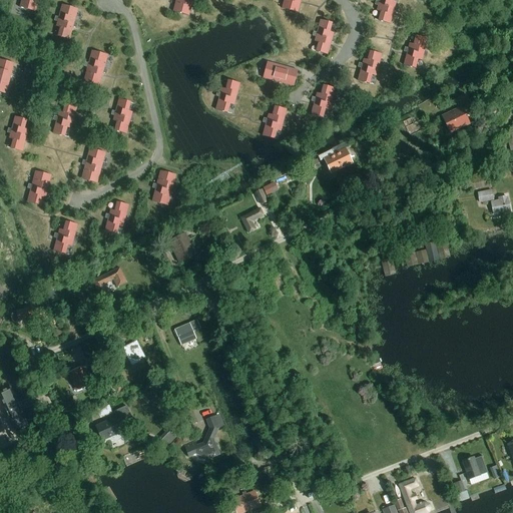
[(35,10),(37,0),(20,0),(19,6),(35,10)]
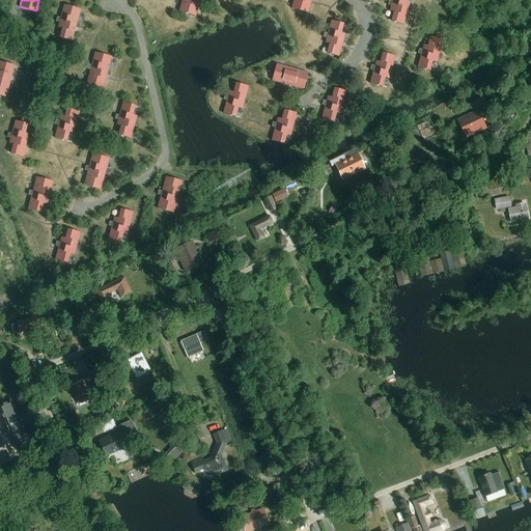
[(187,2),(184,11),(195,15),(199,0),(182,0),(187,2)]
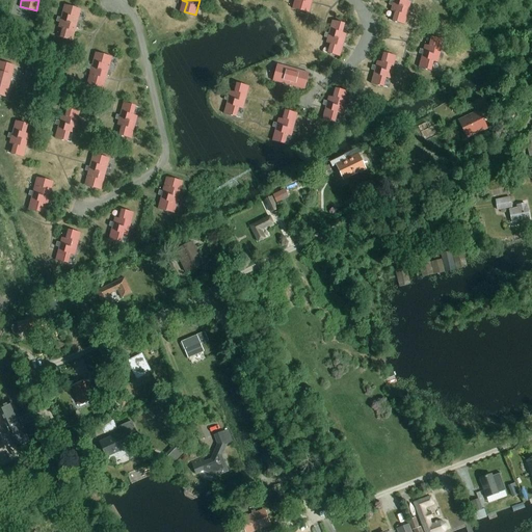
[(311,0),(293,0),(292,7),(309,11),(311,0)]
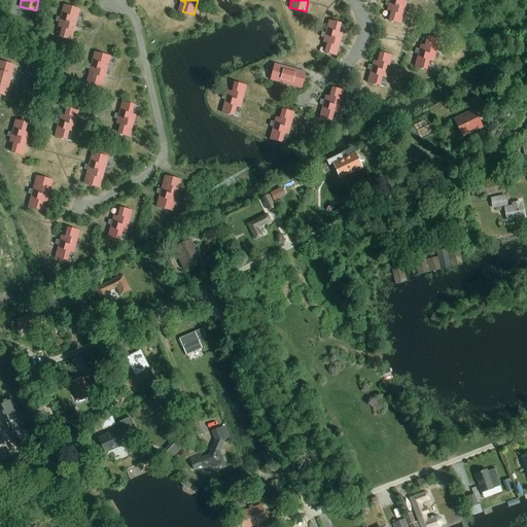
[(73,19),(76,7),(64,4),(60,20),(75,24),(76,20),(73,19)]
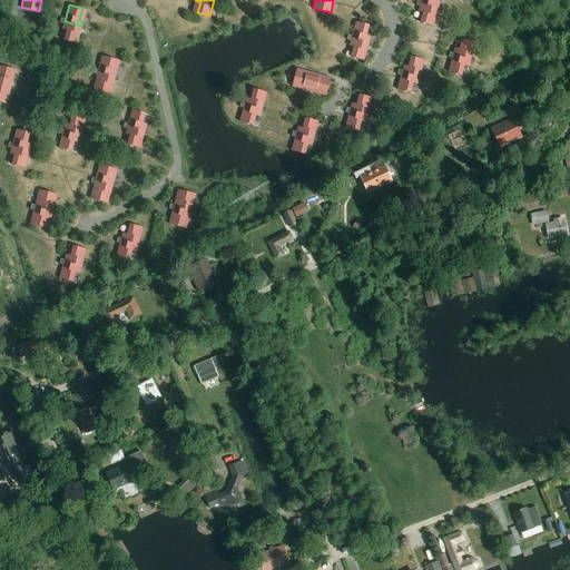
[(424,11),(421,22),(433,26),(438,9),(420,5),(419,10),(424,11)]
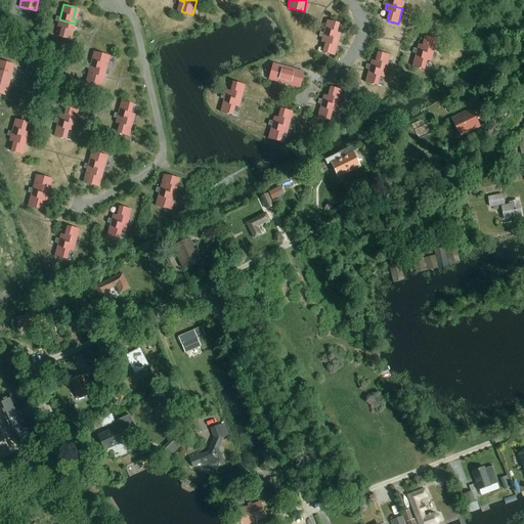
[(62,27),(59,36),(71,39),(75,24),(59,19),(58,26),(62,27)]
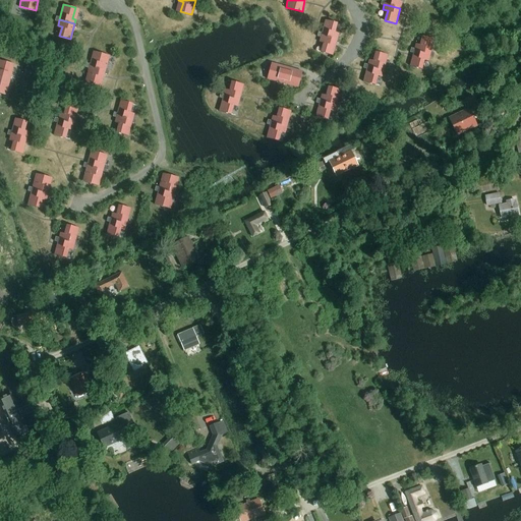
[(335,34),(337,22),(325,19),(321,35),(337,39),(338,35),(335,34)]
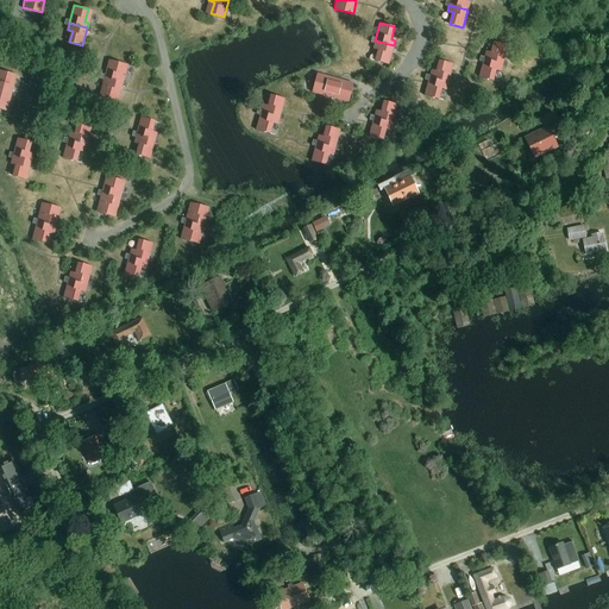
[(378,49),(376,60),(389,63),(394,45),(375,41),(374,48),(378,49)]
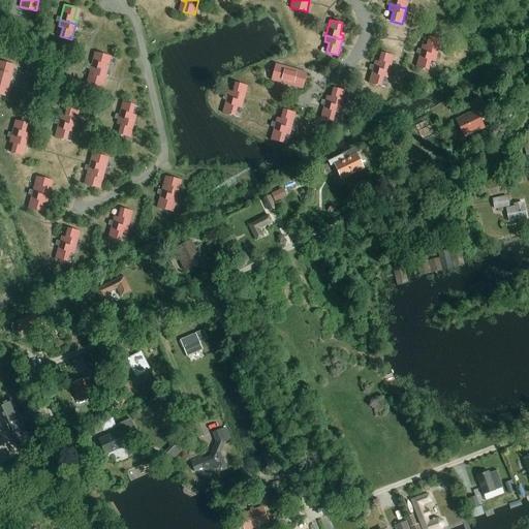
[(427,48),(422,45),(421,51),(436,55),(440,39),(430,36),(427,48)]
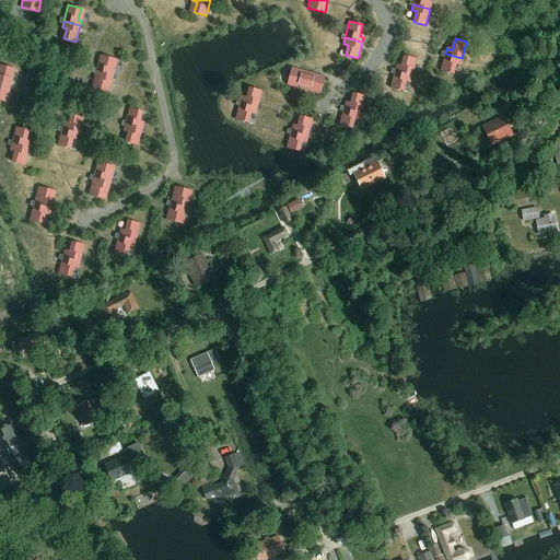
[(456,62),(461,63),(462,58),(445,54),(441,70),(454,73),(456,62)]
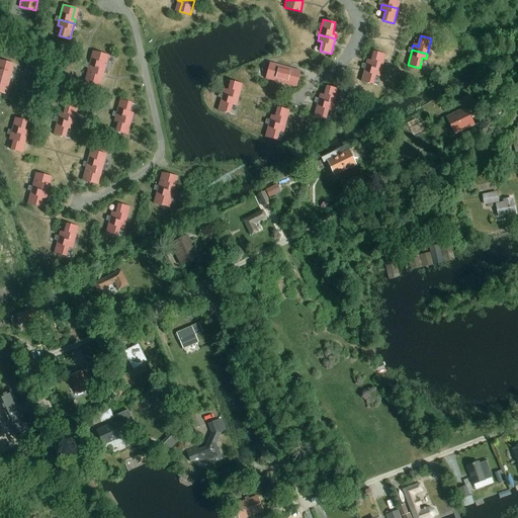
[(102,65),(105,55),(93,51),(88,66),(104,70),(105,66),(102,65)]
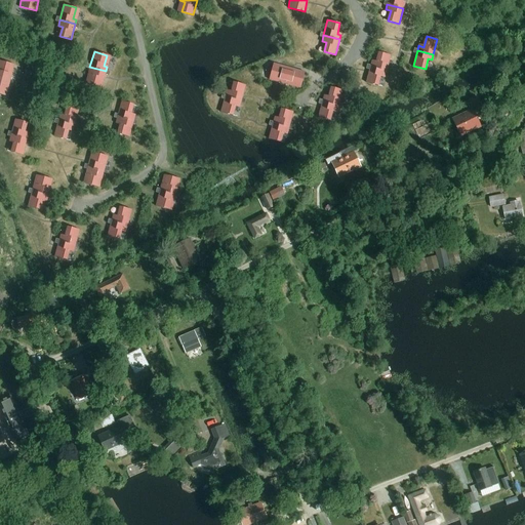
[(376,63),(371,62),(370,67),(386,71),(390,55),(379,52),(376,63)]
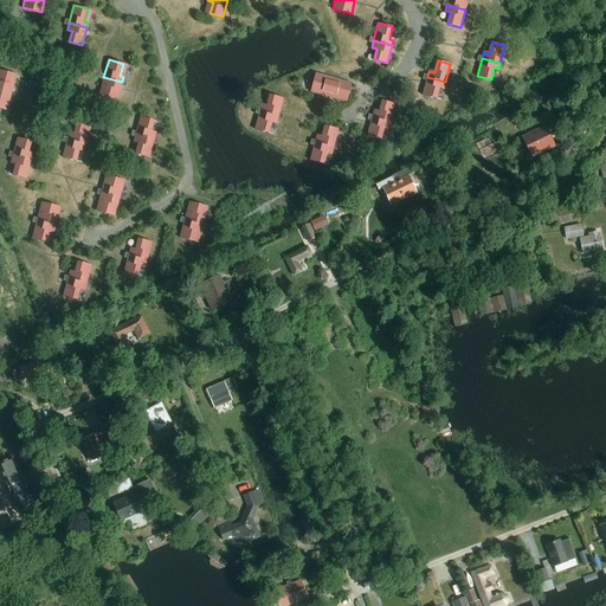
[(0,70),(0,89),(11,92),(15,75),(0,70)]
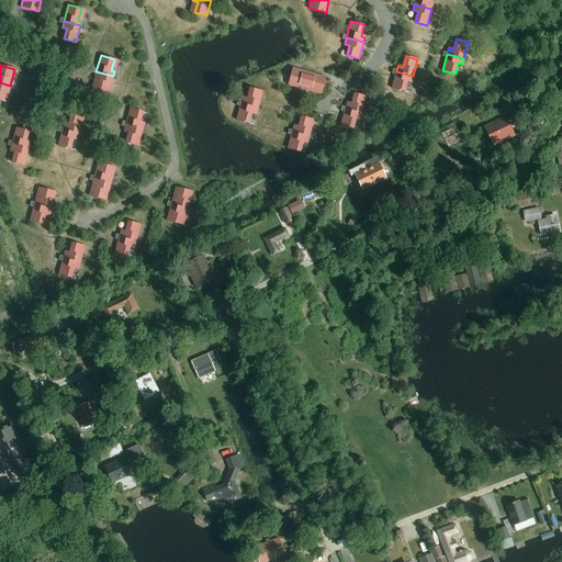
[(293,68),(291,72),(289,85),(305,89),(310,72),(304,71),(293,68)]
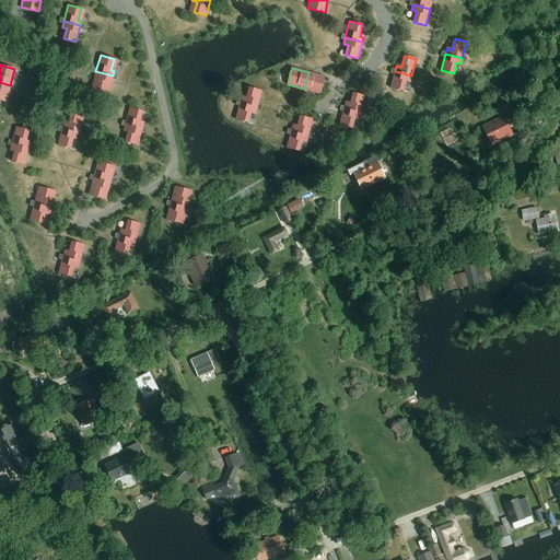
[(98,78),(95,89),(108,92),(113,76),(95,71),(94,77),(98,78)]
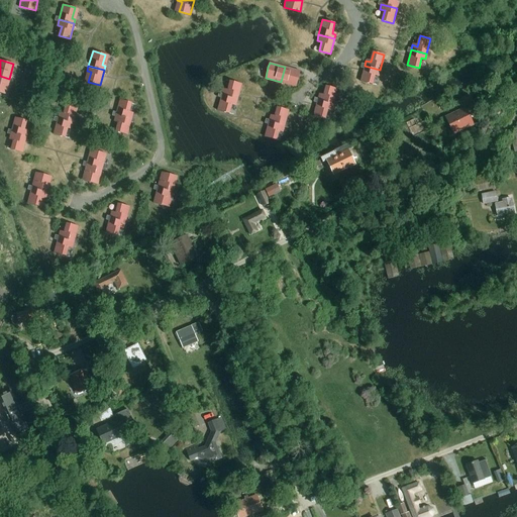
[(376,74),(379,75),(380,70),(365,66),(360,81),(373,85),(376,74)]
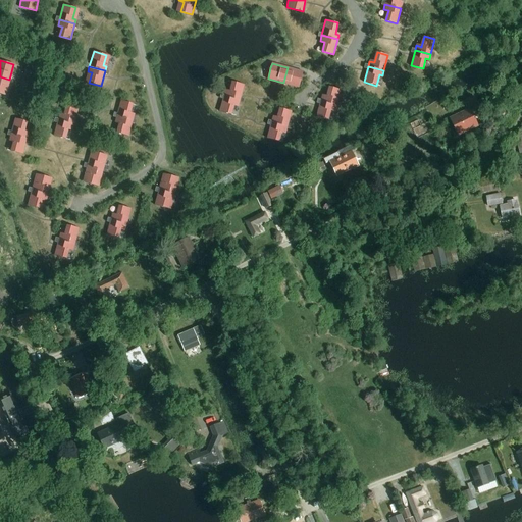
[(299,87),(300,84),(303,71),(288,67),(283,83),(289,84),(299,87)]
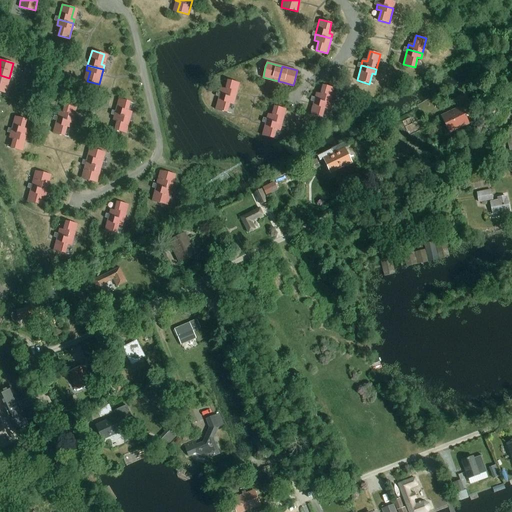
[(9,78),(0,75),(0,91),(5,93),(9,78)]
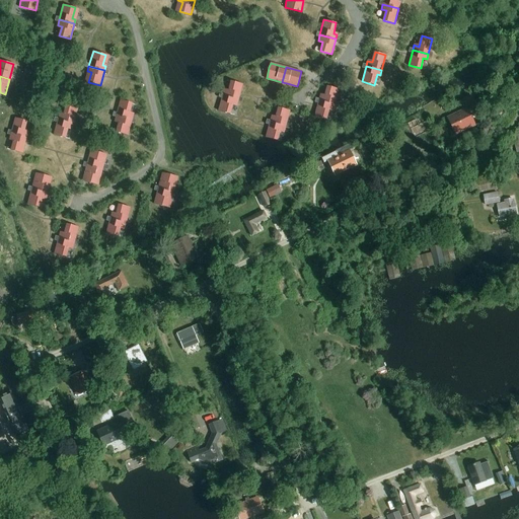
[(228,91),(224,90),(222,95),(238,99),(242,84),(231,81),(228,91)]
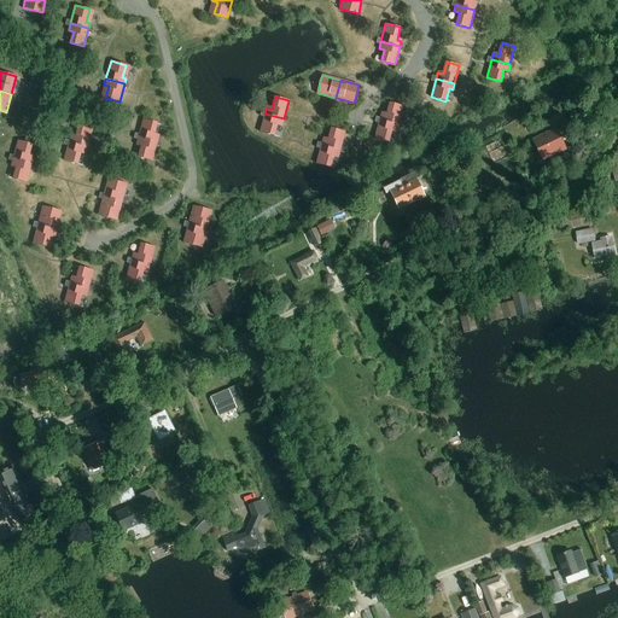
[(386,115),(382,114),(379,118),(398,124),(403,106),(390,103),(386,115)]
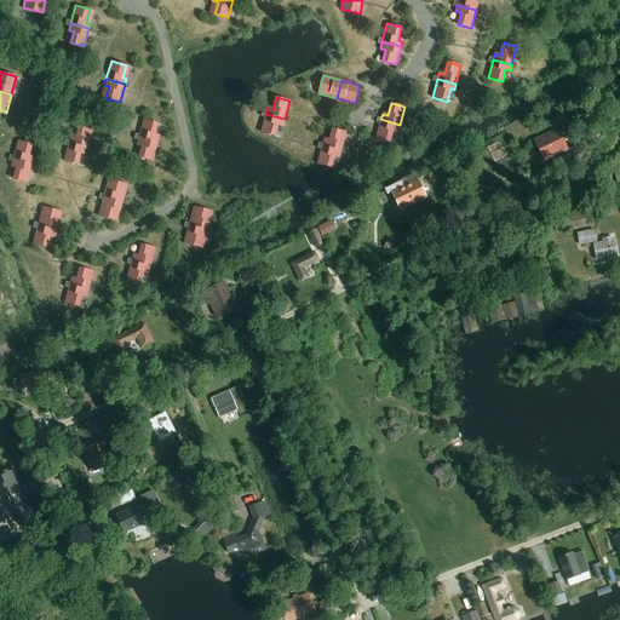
[(534,139),(545,162),(569,150),(558,128),(568,124),(563,113),(552,119),(557,130),(534,139)]
